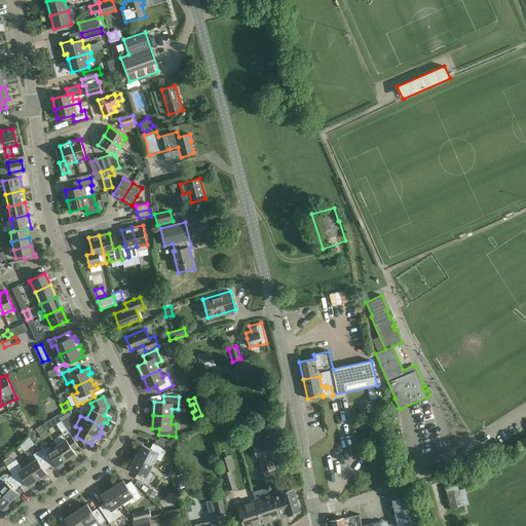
[(48,420),(43,424),(47,430),(52,426),(48,420)]
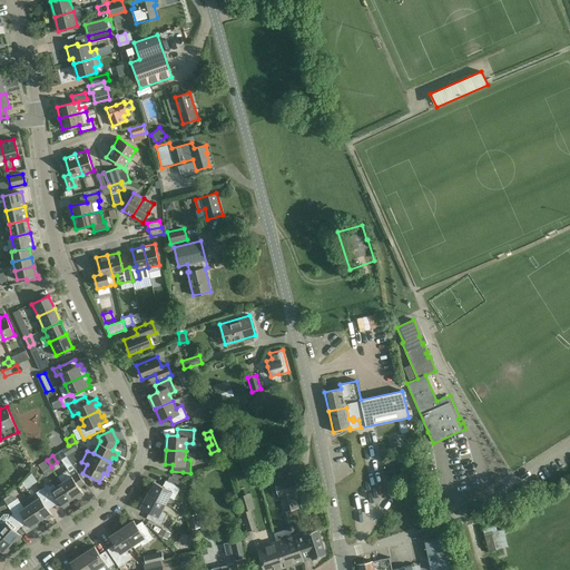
[(46,460),(38,465),(46,477),(53,471),(46,460)]
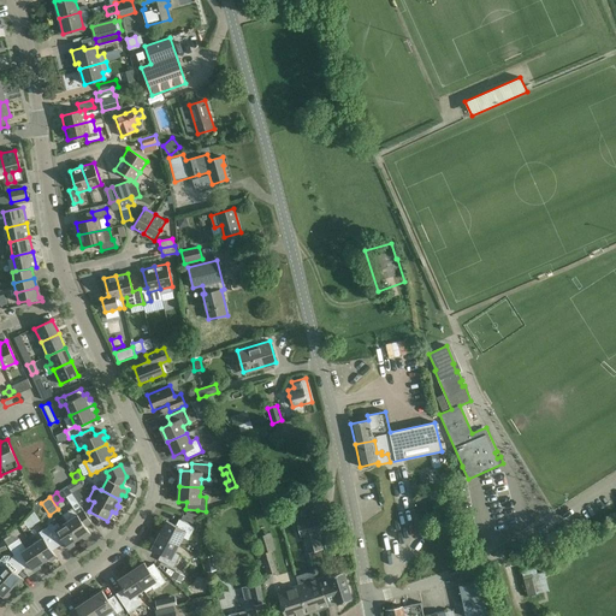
[(18,509),(21,515),(33,509),(30,503),(18,509)]
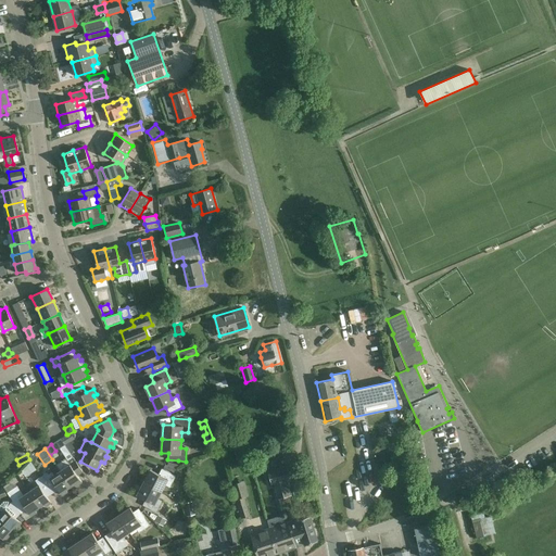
[(57,465),(60,471),(71,487),(75,483),(76,487),(81,482),(77,476),(83,471),(73,457),(67,462),(66,459),(57,465)]
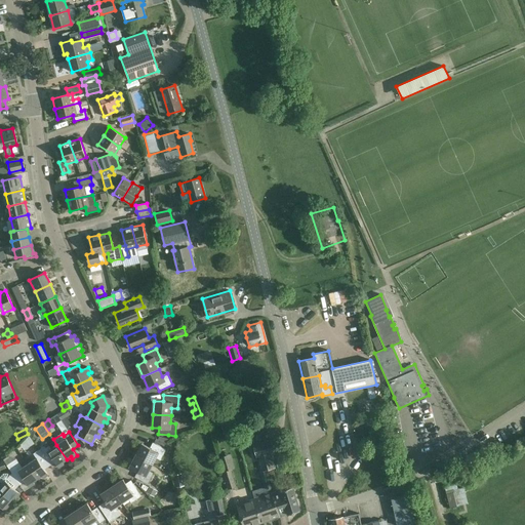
[(256,458),(258,457),(272,454),(275,454),(272,441),(253,445),(256,458)]
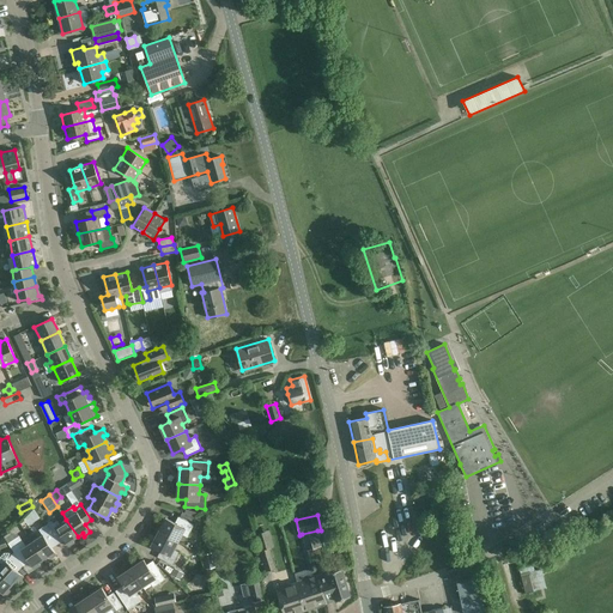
[(165,519),(158,532),(177,542),(182,534),(187,538),(190,532),(194,525),(178,516),(175,523),(165,519)]
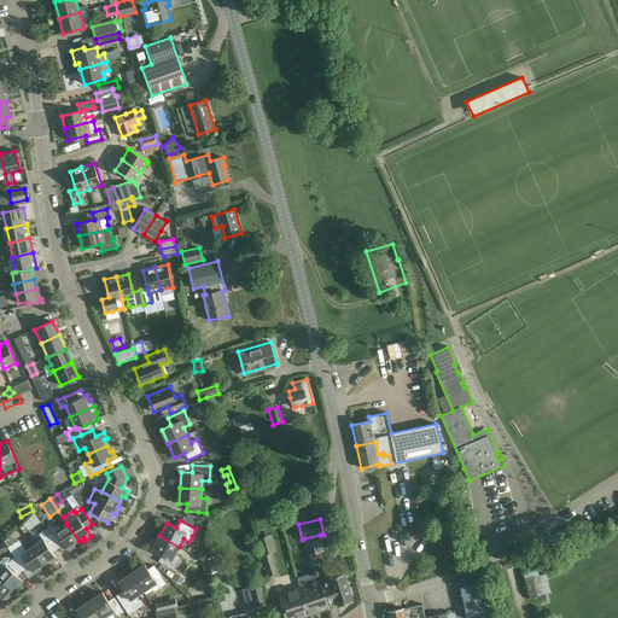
[(58,548),(64,544),(69,551),(75,547),(74,544),(79,541),(66,524),(60,528),(58,524),(54,528),(53,525),(46,530),(58,548)]
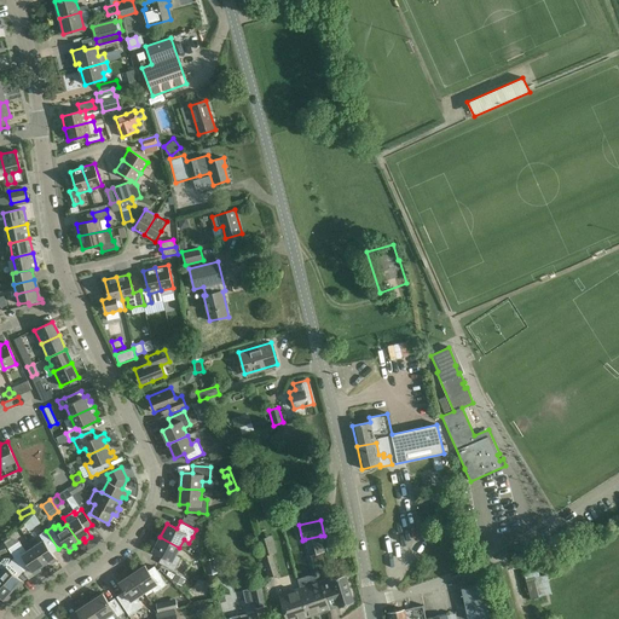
[(44,541),(33,548),(44,565),(48,561),(51,563),(57,560),(52,554),(58,549),(46,531),(40,534),(44,541)]
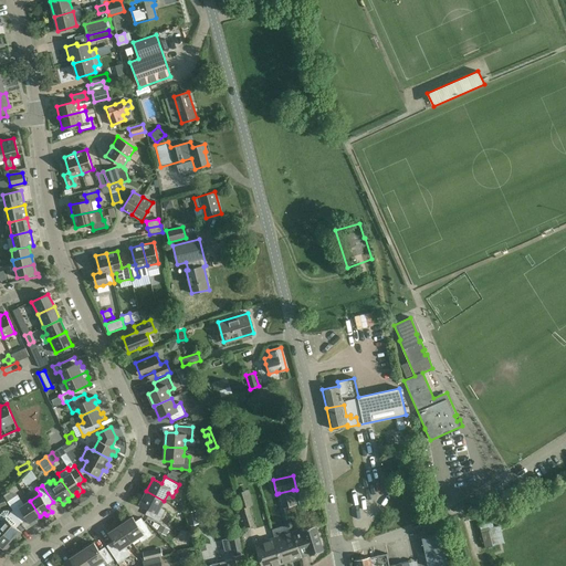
[(236,493),(237,498),(245,527),(254,525),(249,505),(253,504),(249,489),(236,493)]
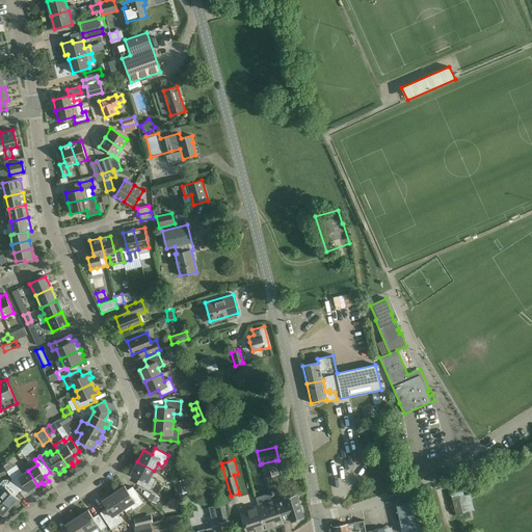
[(262,463),(266,478),(280,474),(275,460),(262,463)]
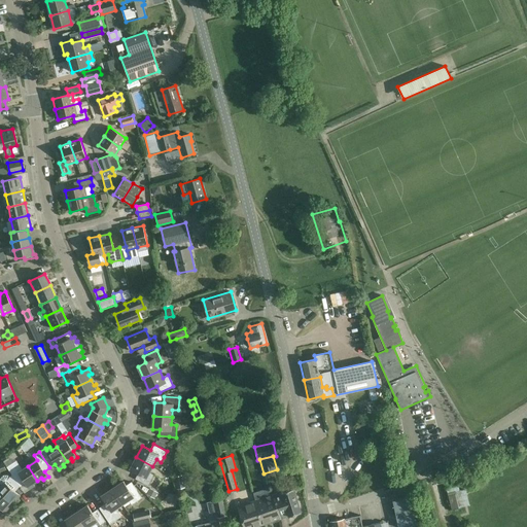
[(136,457),(130,469),(138,473),(135,479),(148,486),(154,475),(149,472),(152,466),(136,457)]
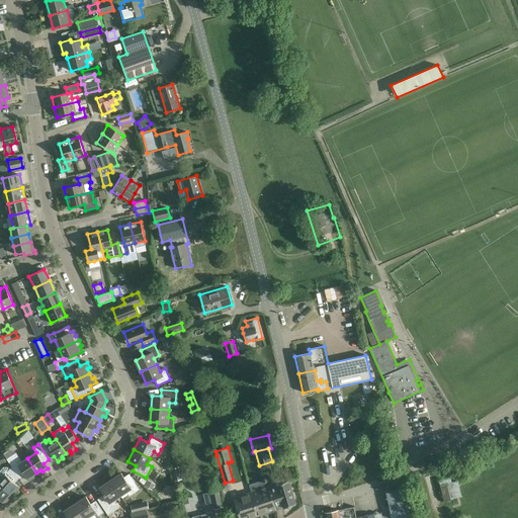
[(36,472),(27,458),(21,461),(15,453),(6,459),(11,466),(17,476),(18,478),(24,473),(28,481),(33,478),(32,476),(36,472)]
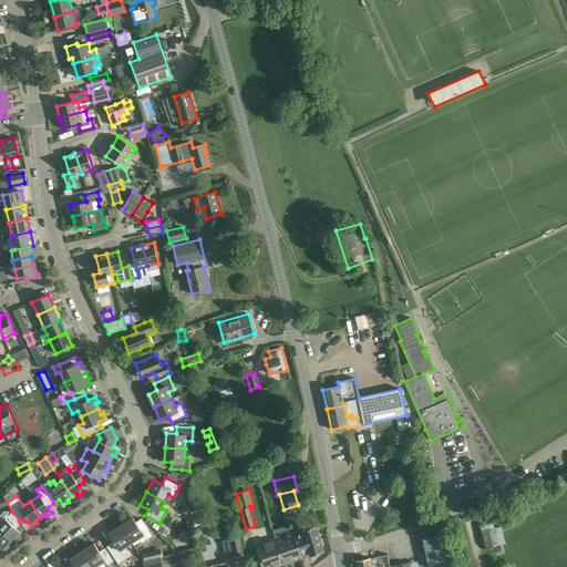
[(0,524),(0,529),(11,540),(16,536),(17,538),(22,534),(13,526),(19,521),(12,511),(10,514),(9,512),(3,512),(0,516),(0,521),(2,523),(0,524)]
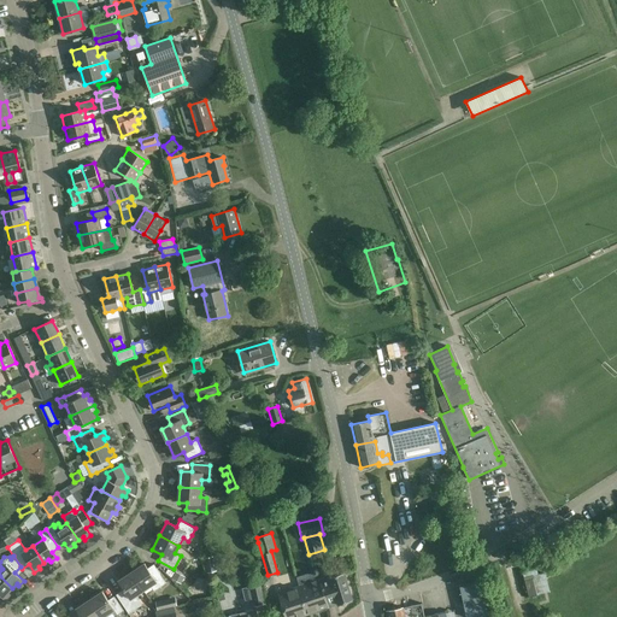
[(213,557),(204,558),(207,574),(217,571),(213,557)]
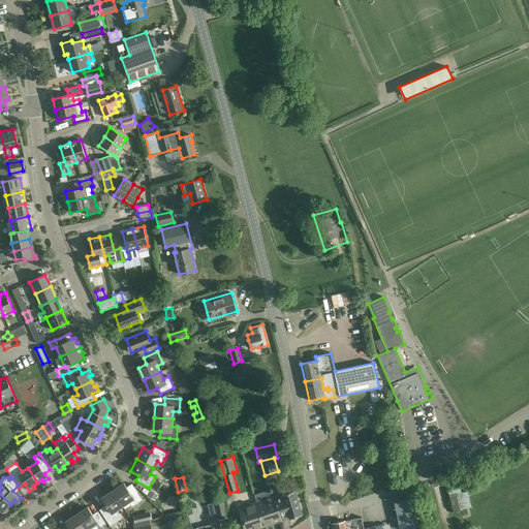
[(134,488),(129,491),(124,484),(113,491),(123,506),(129,502),(132,506),(137,503),(143,500),(139,496),(134,488)]
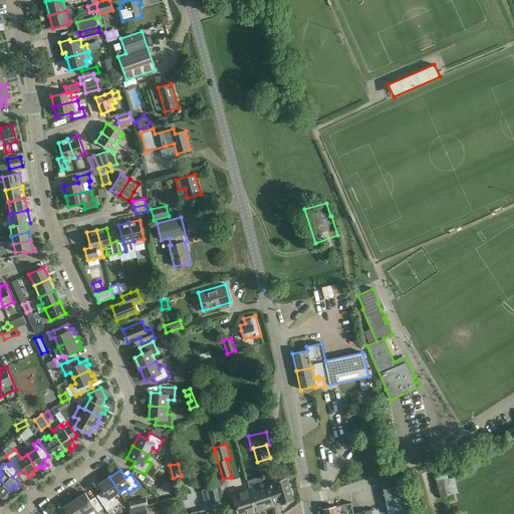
[(435,478),(440,498),(448,496),(448,495),(459,493),(454,477),(450,478),(449,475),(435,478)]
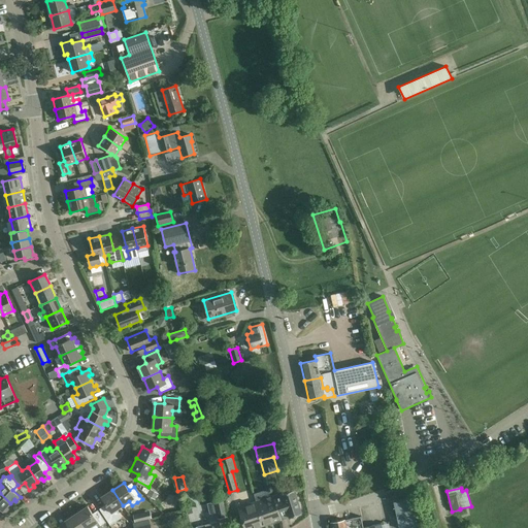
[(150,489),(146,495),(156,500),(159,494),(150,489)]
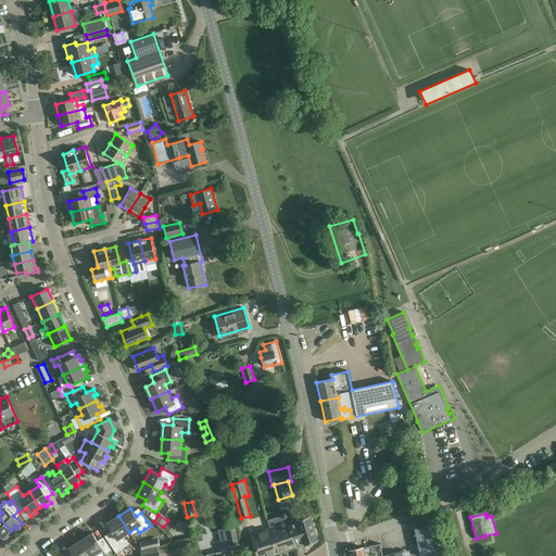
[(104,535),(111,545),(116,554),(128,545),(123,536),(129,532),(118,516),(106,523),(112,531),(104,535)]
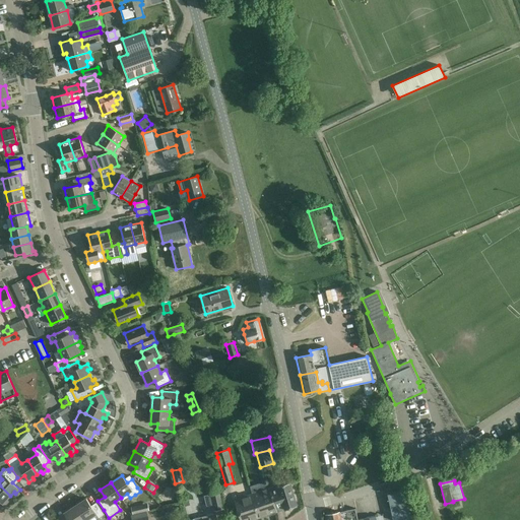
[(269,489),(276,512),(297,506),(289,482),(280,485),(269,489)]
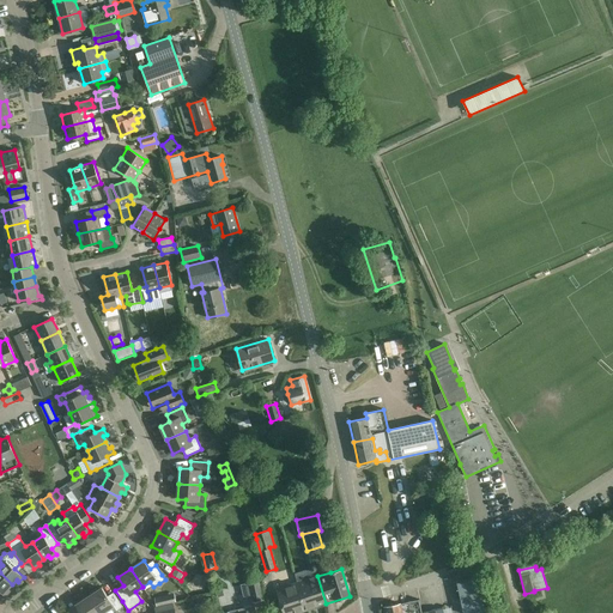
[(0,590),(6,596),(11,592),(8,589),(12,584),(0,572),(0,590)]
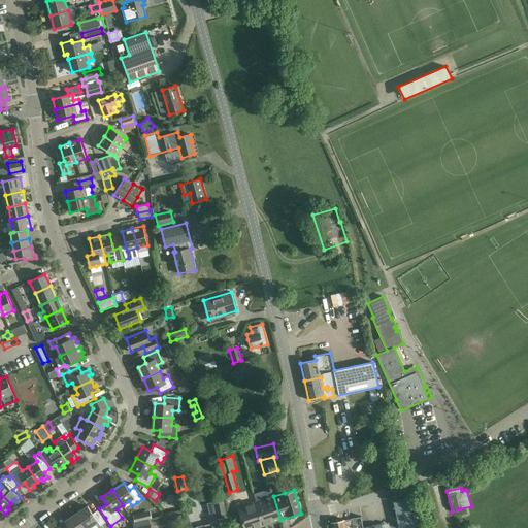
[(256,502),(263,526),(281,520),(273,496),(256,502)]
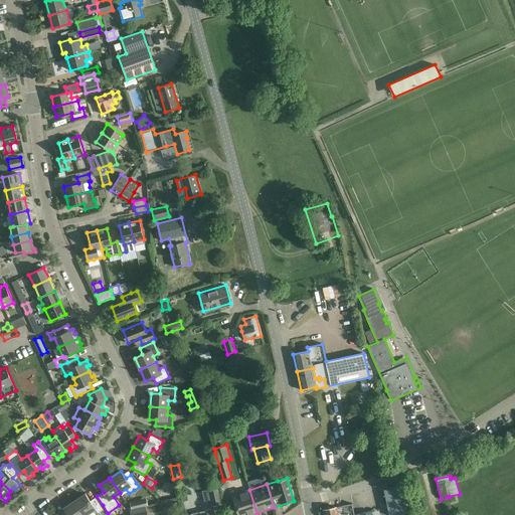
[(401,486),(384,490),(389,514),(395,514),(406,513),(401,486)]
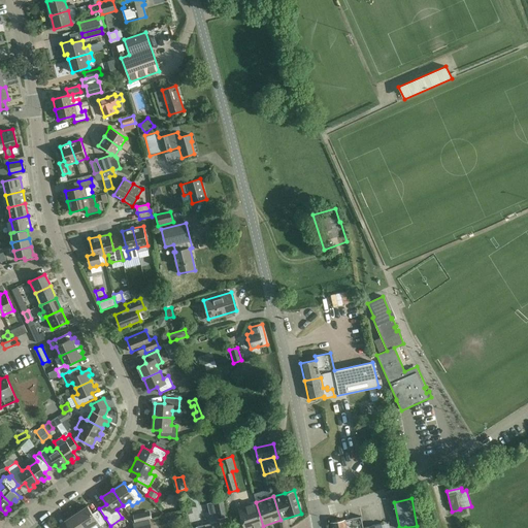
[(228,517),(224,499),(213,502),(218,519),(228,517)]
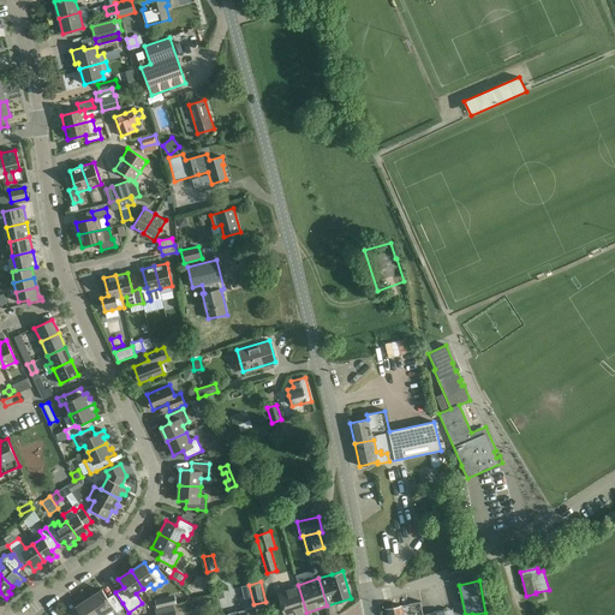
[(298,614),(306,613),(298,585),(278,592),(285,614),(298,614)]
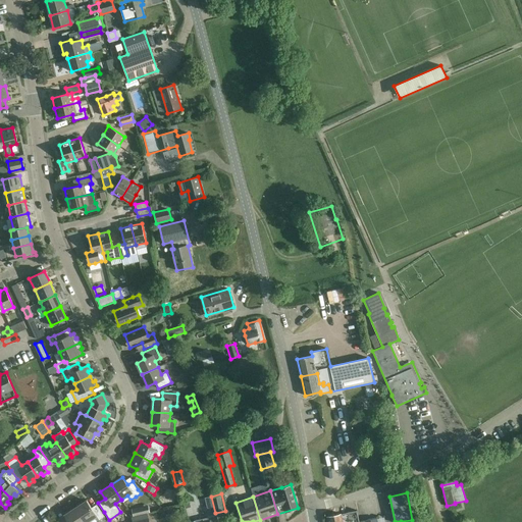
[(75,508),(85,521),(87,521),(97,516),(100,521),(105,517),(102,513),(97,505),(92,508),(87,501),(75,508)]
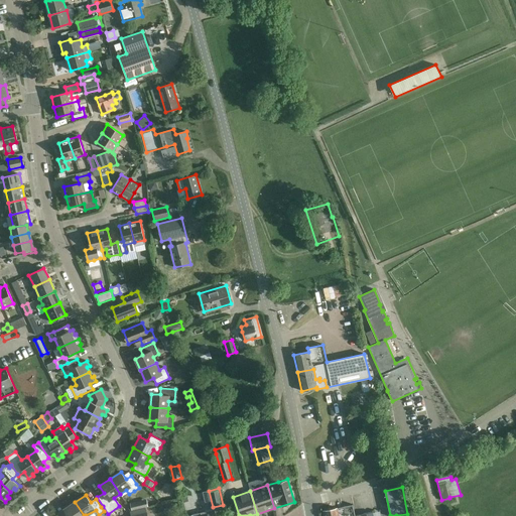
[(146,499),(130,503),(132,511),(148,507),(146,499)]
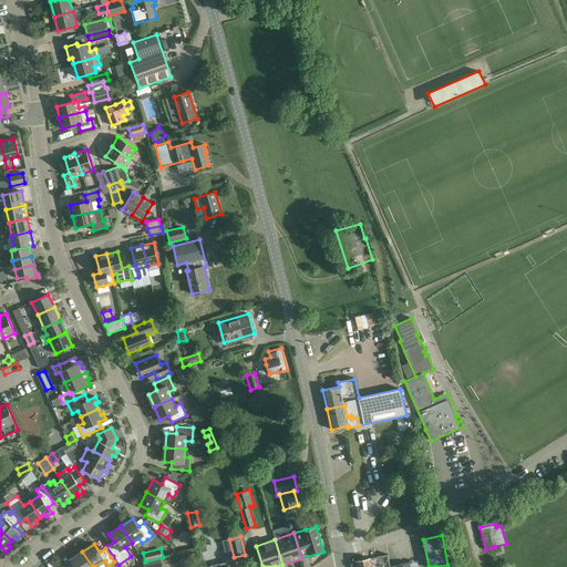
[(92,566),(82,552),(70,559),(74,566),(92,566)]
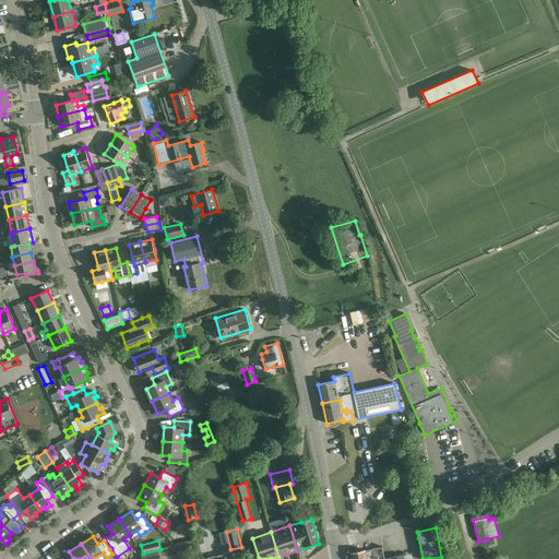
[(351,558),(384,558),(381,546),(370,549),(365,550),(351,554),(351,558)]
